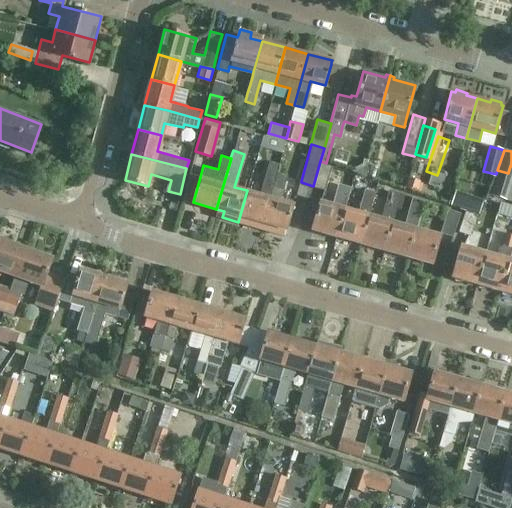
[(364,174),(368,161),(368,158),(367,158),(363,157),(362,163),(351,167),(351,170),(364,174)]
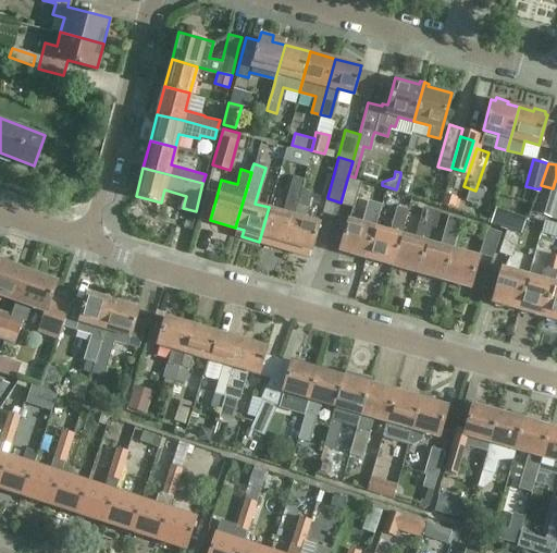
[(276,240),(286,242),(301,186),(304,177),(295,175),(293,184),(284,212),(269,207),(259,242),(274,246),(276,240)]
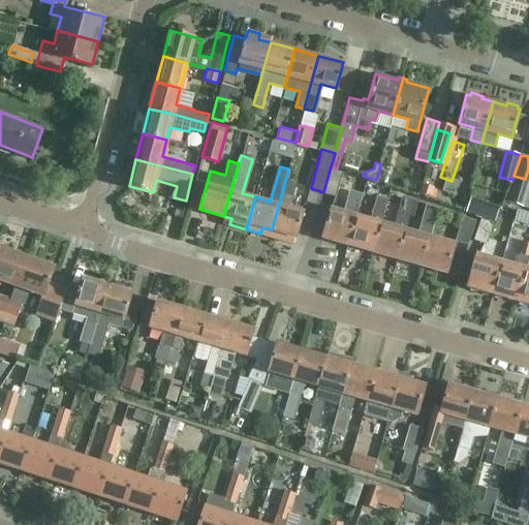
[(343,171),(337,168),(331,166),(323,192),(336,195),(338,187),(342,173),(343,171)]
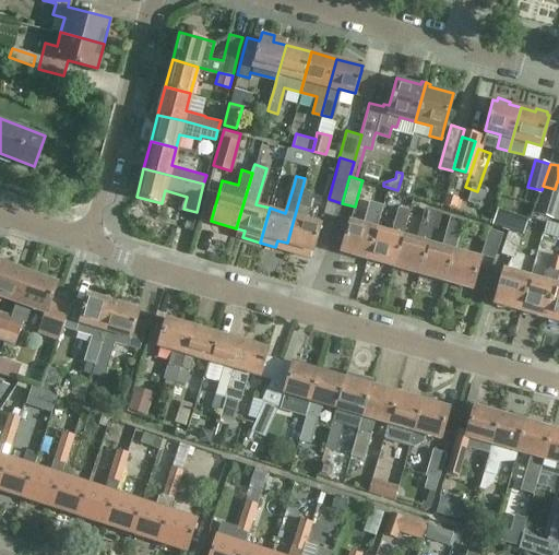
[(311,250),(312,250),(320,223),(304,217),(312,189),(302,187),(287,243),(296,246),(294,252),(310,257),(311,250)]
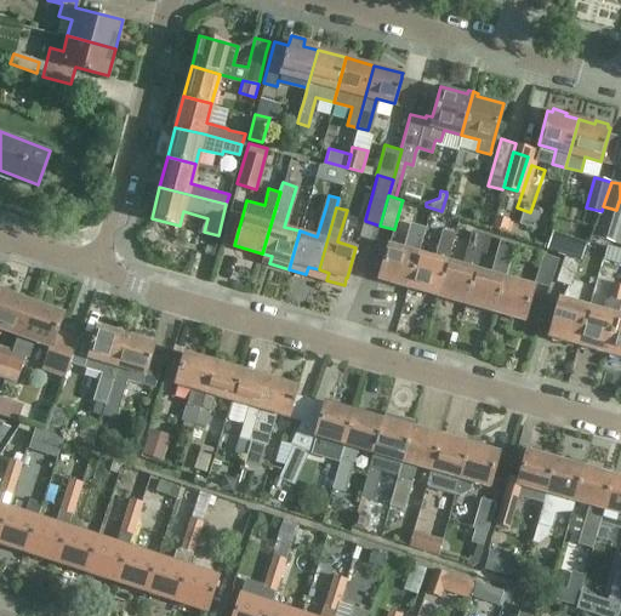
[(493,227),(506,231),(510,217),(496,214),(493,227)]
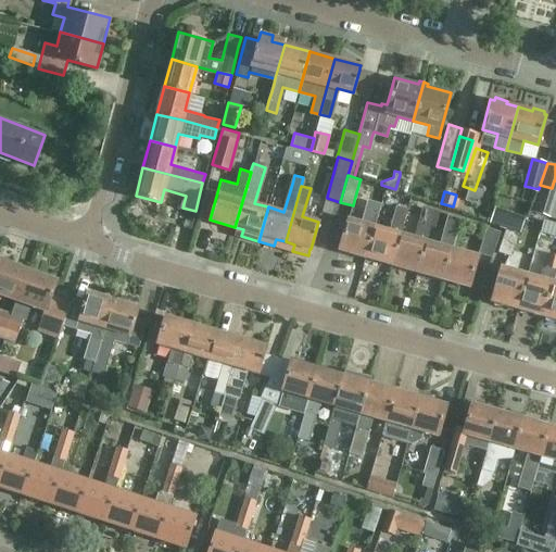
[(366,256),(375,226),(381,202),(367,198),(361,222),(348,218),(339,249),(366,256)]
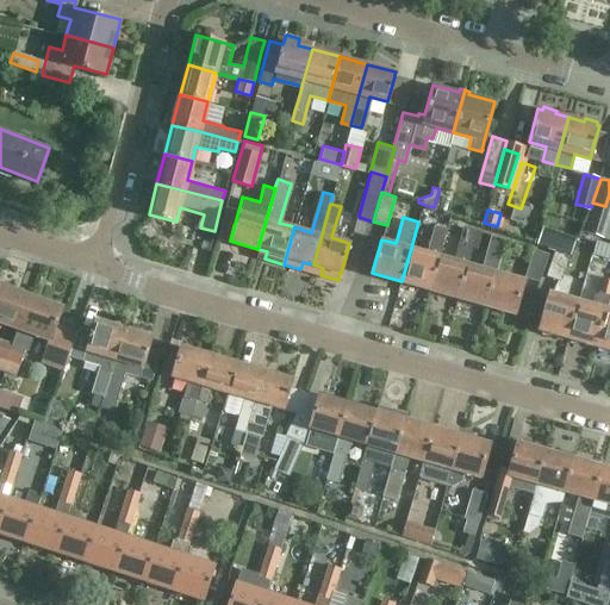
[(518,219),(514,241),(533,244),(536,223),(518,219)]
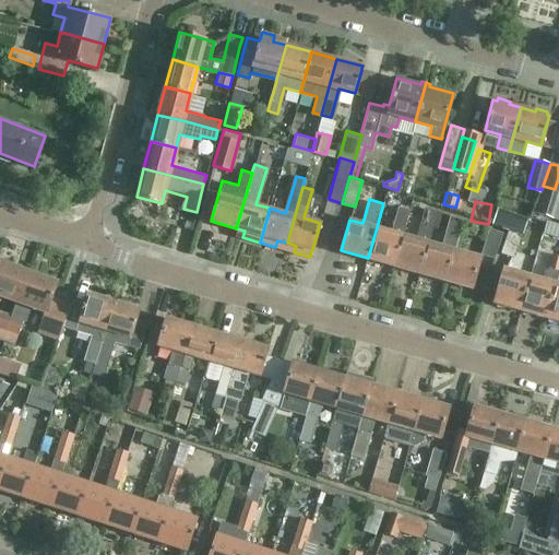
[(377,227),(368,258),(394,266),(402,235),(409,209),(399,205),(391,232),(377,227)]
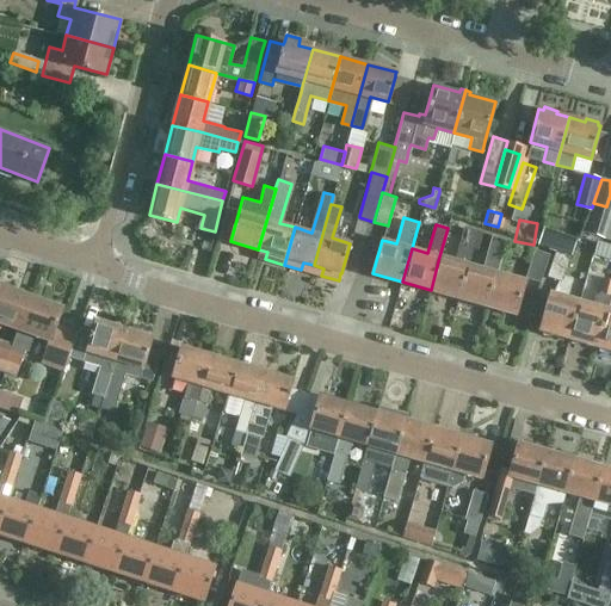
[(439,257),(431,290),(458,298),(468,264),(477,229),(464,226),(455,260),(439,257)]
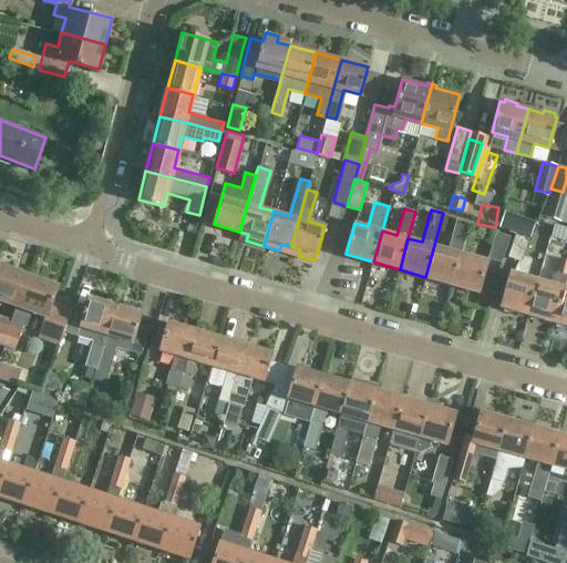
[(434,245),(425,277),(451,284),(461,253),(470,222),(456,217),(447,249),(434,245)]
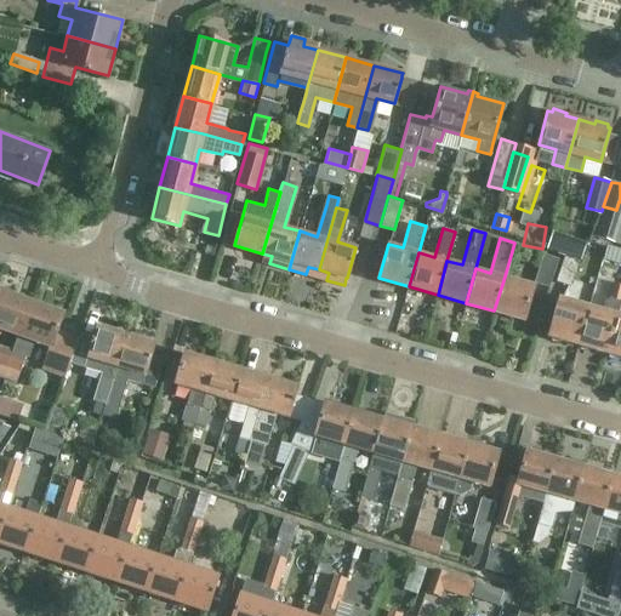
[(550,285),(558,257),(543,252),(534,280),(550,285)]
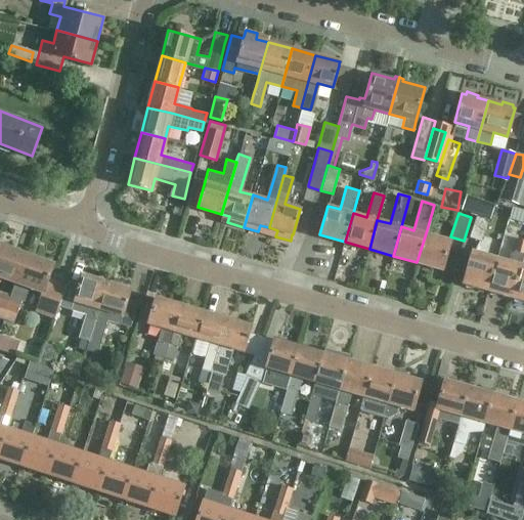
[(481,240),(488,218),(476,215),(469,236),(481,240)]
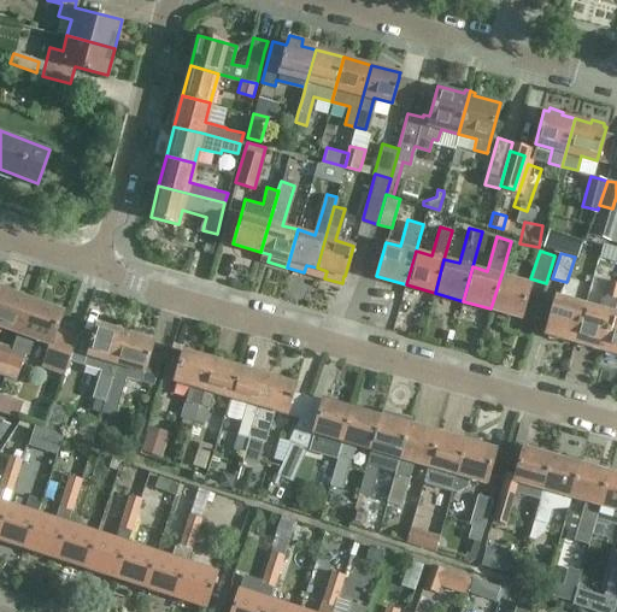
[(501,275),(491,309),(521,317),(530,283),(501,275)]
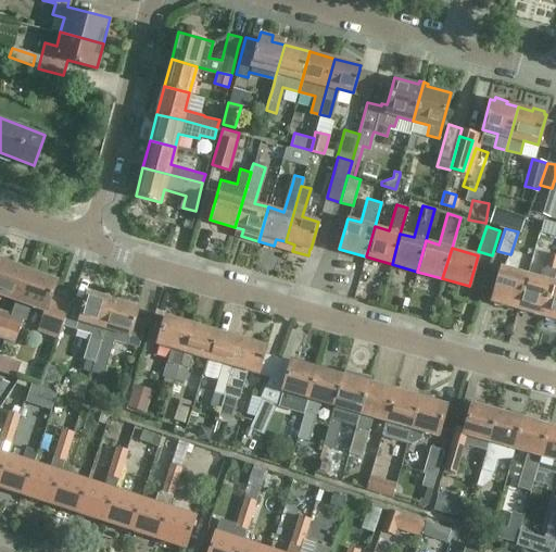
[(527,274),(517,308),(543,315),(552,281),(555,268),(555,252),(550,251),(545,266),(542,267),(539,277),(527,274)]
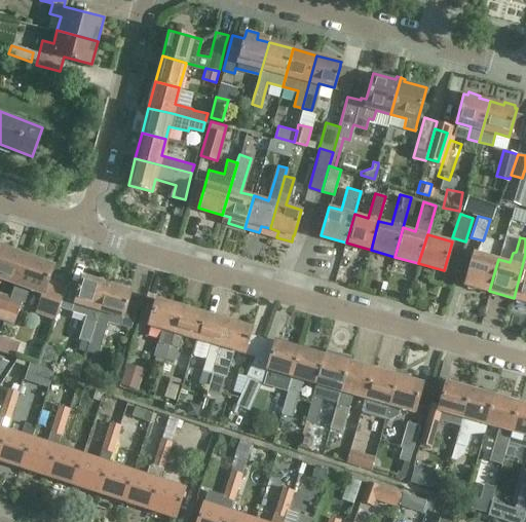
[(0,276),(14,283),(25,255),(0,245),(0,276)]
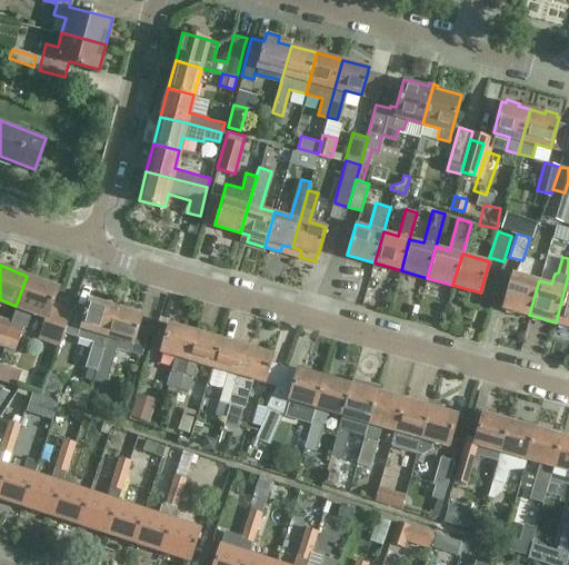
[(529,315),(539,280),(512,273),(502,307),(529,315)]
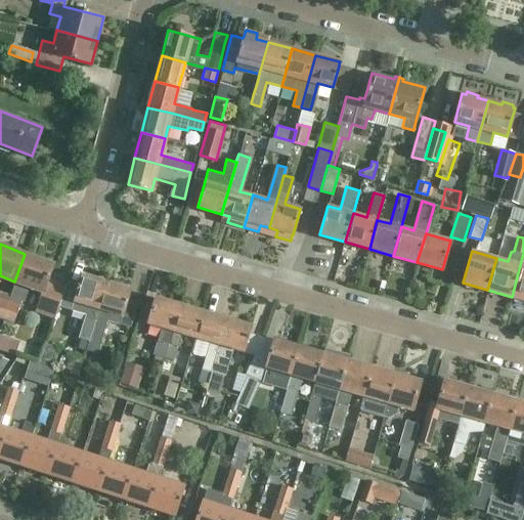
[(14,282),(10,294),(5,307),(7,308),(17,311),(22,299),(25,300),(29,287),(43,292),(37,311),(54,317),(67,283),(49,276),(53,264),(25,254),(14,282)]
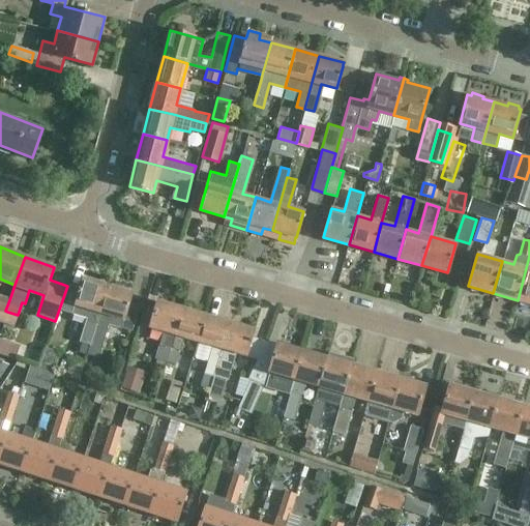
[(529,303),(529,268),(526,268),(518,300),(529,303)]
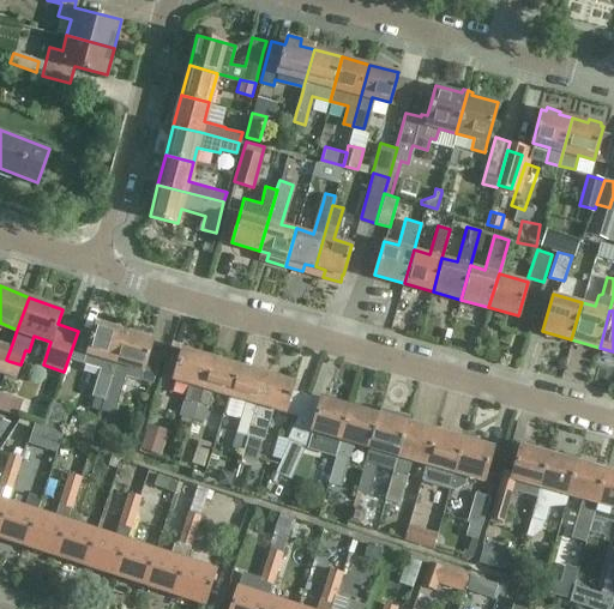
[(125,331),(112,327),(114,323),(100,318),(98,323),(96,323),(88,353),(104,357),(95,390),(106,392),(101,409),(125,331)]
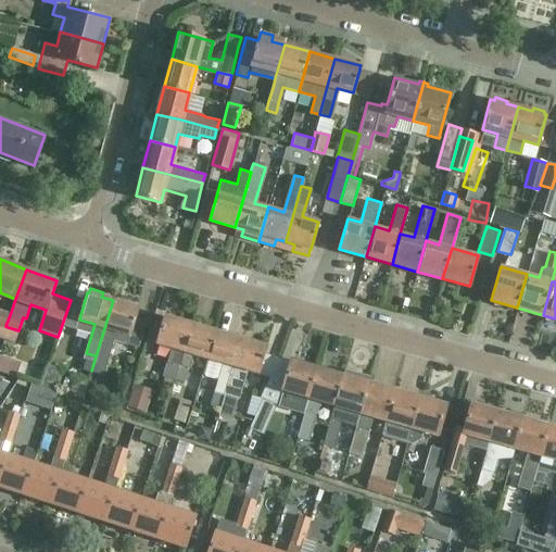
[(136,316),(138,308),(137,306),(138,302),(125,299),(124,303),(113,300),(91,371),(103,374),(114,339),(139,347),(147,320),(136,316)]
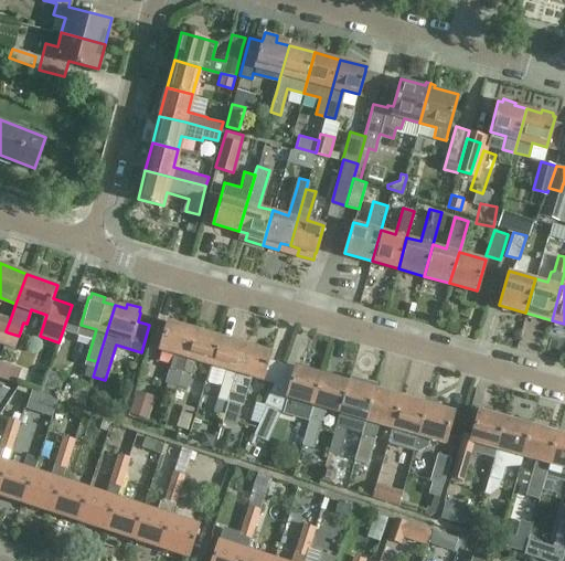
[(0,313),(0,341),(3,342),(8,332),(6,331),(11,317),(0,313)]
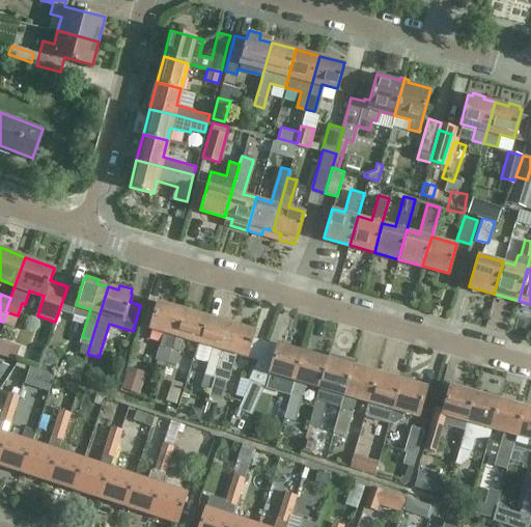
[(156,358),(166,361),(182,308),(158,301),(156,307),(145,304),(139,324),(164,331),(156,358)]
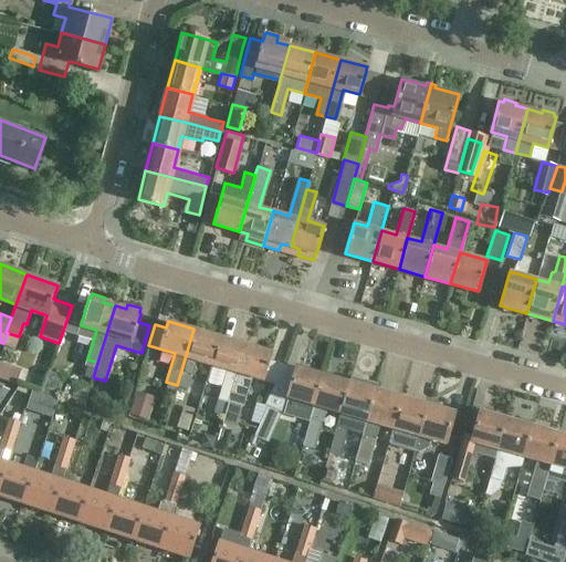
[(211,364),(219,336),(194,329),(177,385),(187,388),(190,374),(192,375),(197,360),(211,364)]
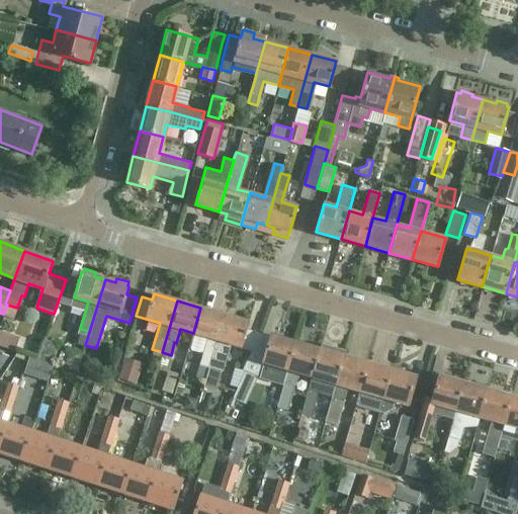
[(200,364),(208,366),(225,315),(200,308),(193,333),(208,338),(200,364)]
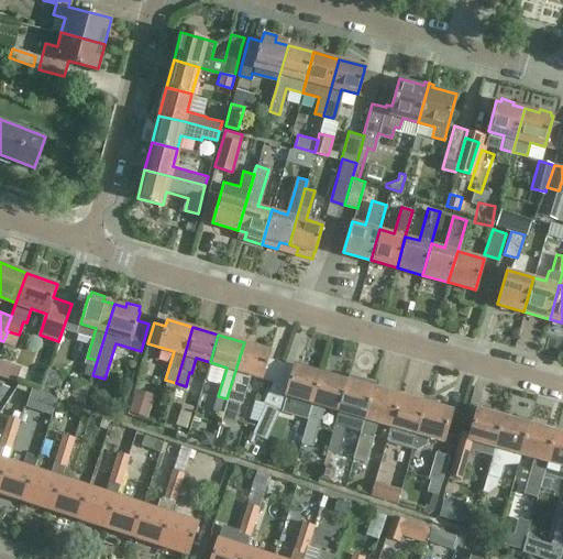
[(222,414),(221,419),(233,423),(239,403),(242,404),(251,374),(261,377),(272,381),(280,360),(267,355),(269,350),(244,342),(227,398),(222,414)]
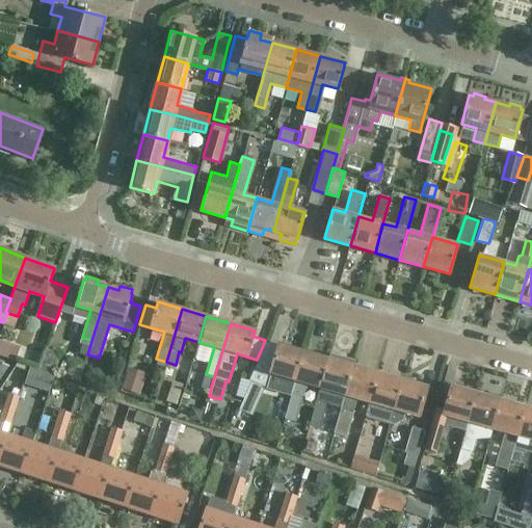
[(0,353),(15,359),(20,345),(0,338),(0,353)]
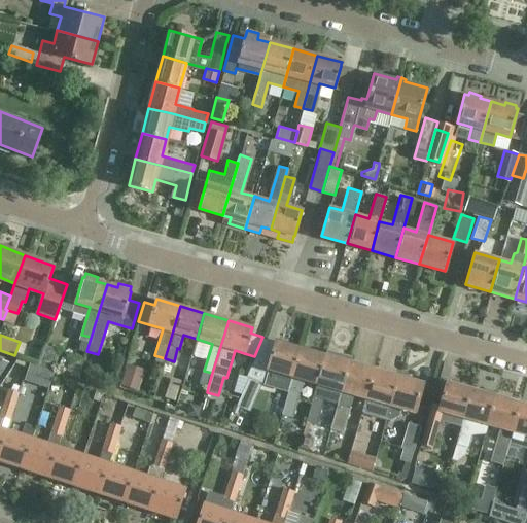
[(264,383),(264,381),(268,370),(292,377),(301,348),(276,341),(262,337),(254,356),(255,356),(247,375),(249,375),(237,405),(249,410),(261,382),(264,383)]
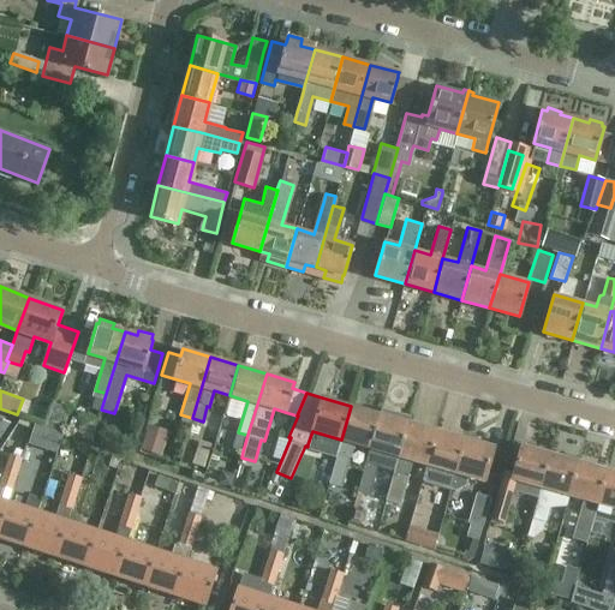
[(59,429),(66,408),(53,404),(45,424),(59,429)]
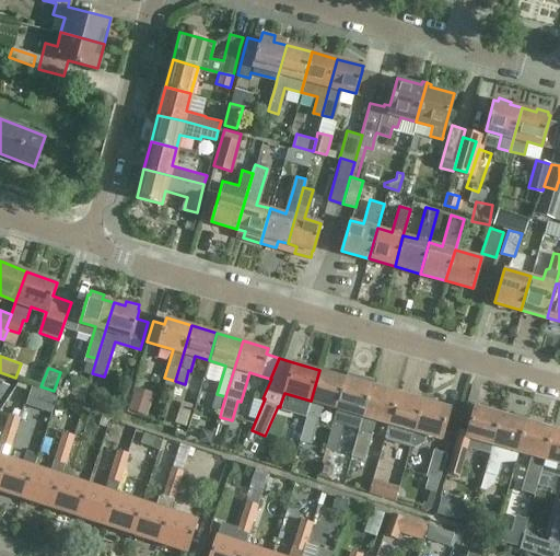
[(318,416),(319,416),(323,404),(336,407),(345,377),(319,370),(311,401),(299,439),(311,442),(318,416)]
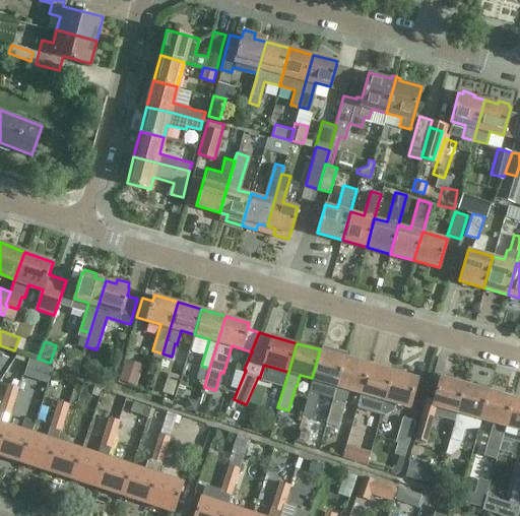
[(344,357),(345,357),(347,350),(323,343),(321,350),(320,349),(312,378),(302,414),(312,417),(319,392),(333,396),(344,357)]
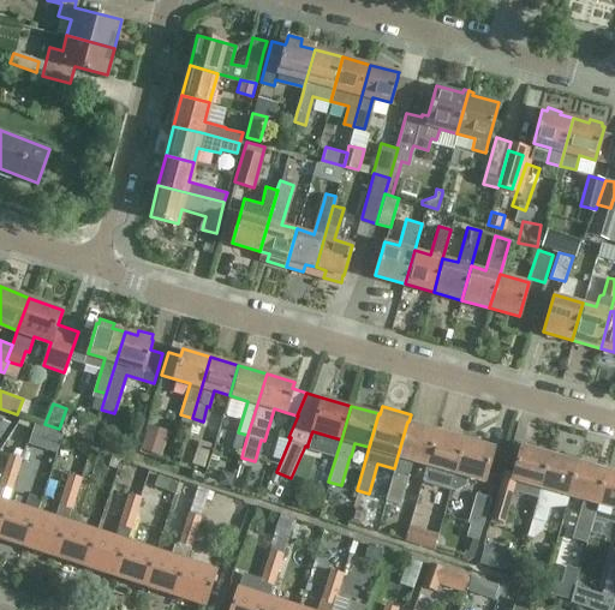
[(0,417),(0,436),(11,422),(0,417)]
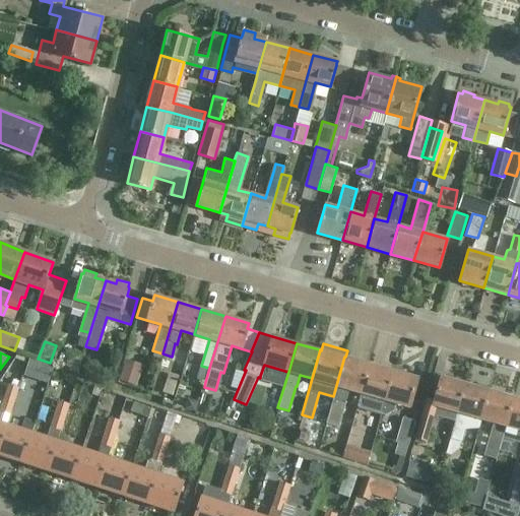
[(361,392),(368,364),(345,357),(344,357),(333,396),(326,422),(338,425),(349,389),(361,392)]
